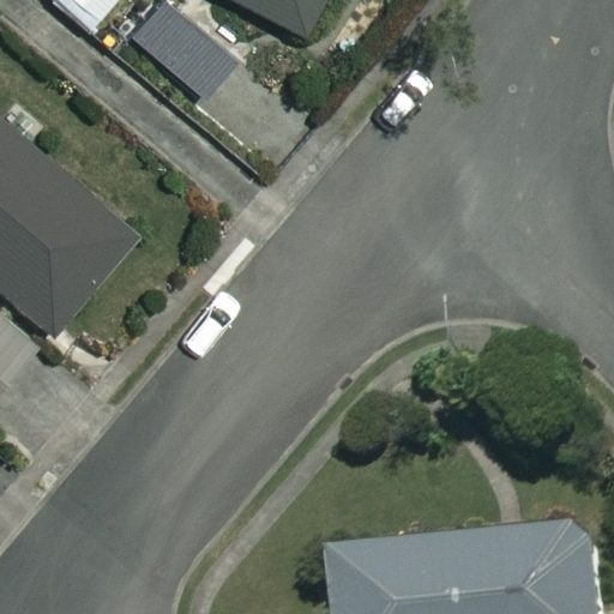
[(239,58),(161,0),(150,0),(126,34),(209,97),(239,58)]
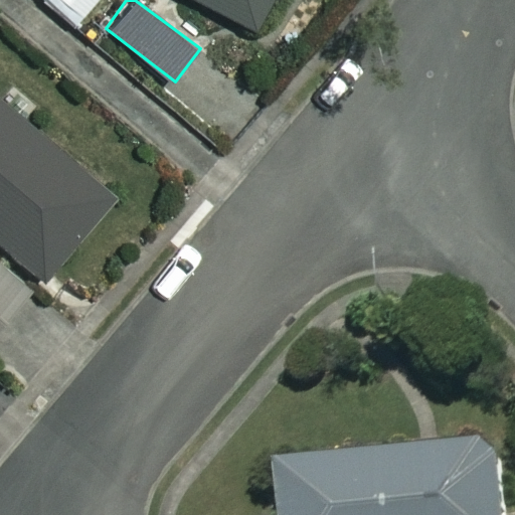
[(275,0),(200,0),(259,31),(275,0)]
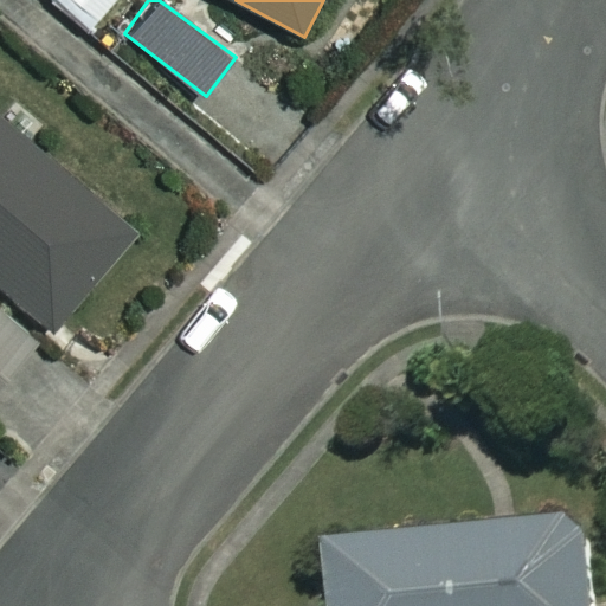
[(52,137),(43,148),(0,110),(0,287),(46,328),(143,218),(52,137)]
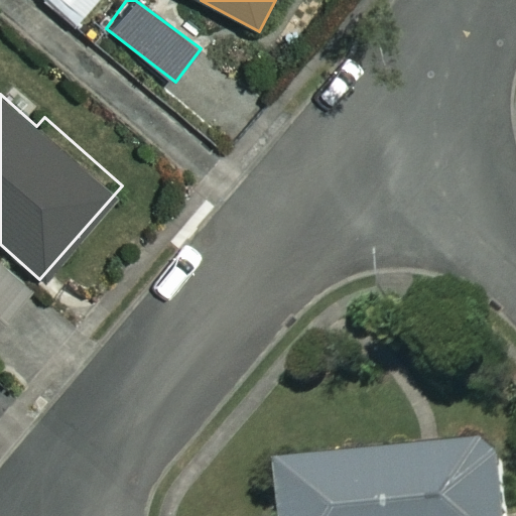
[(507,515),(502,455),(284,474),(287,515),(507,515)]
